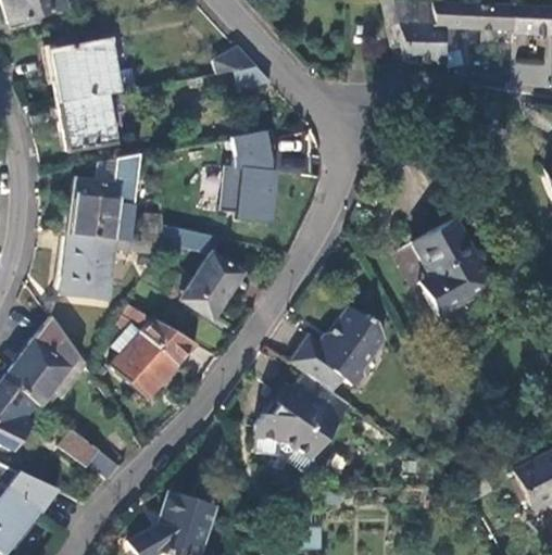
[(1,0),(9,24),(65,8),(62,0),(1,0)]
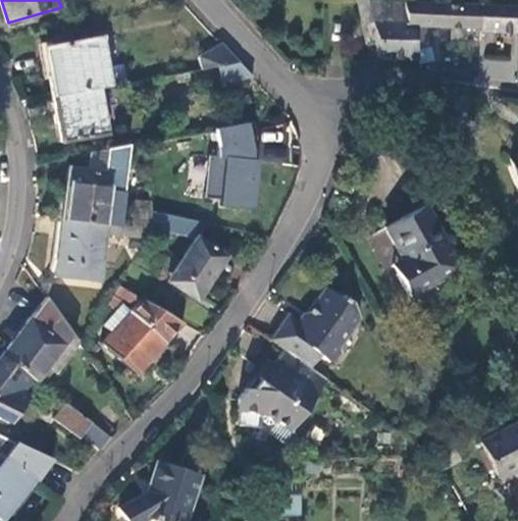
[(382,57),(422,59),(419,49),(414,23),(410,23),(407,6),(407,0),(359,0),(365,23),(377,22),(380,43),(382,57)]
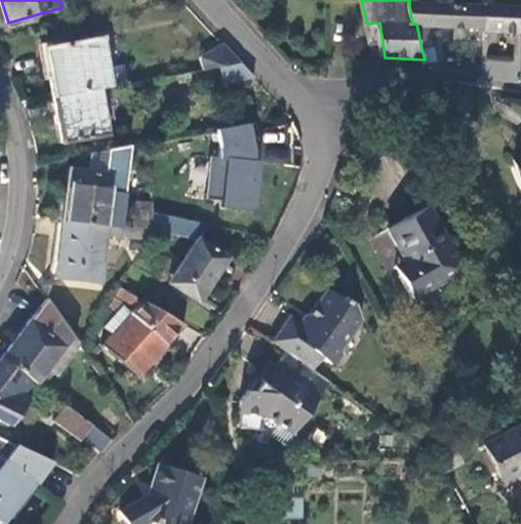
[(436,26),(484,29),(486,3),(474,3),(409,0),(409,6),(412,24),(416,24),(422,49),(441,45),(436,26)]
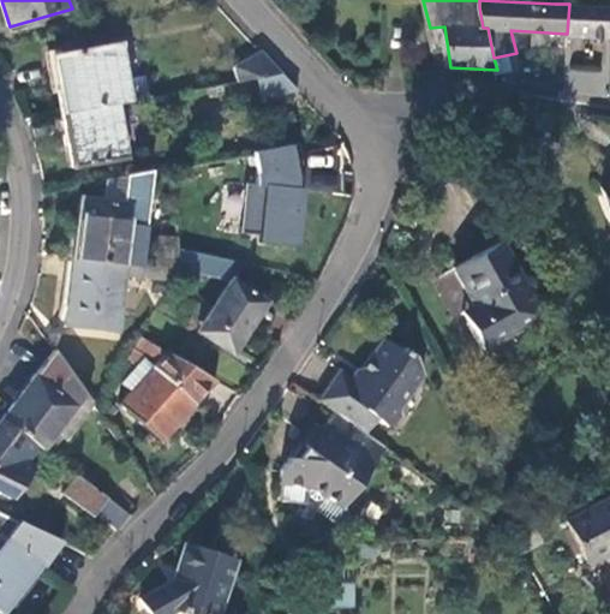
[(568,37),(609,37),(609,5),(569,4),(567,34),(568,37)]
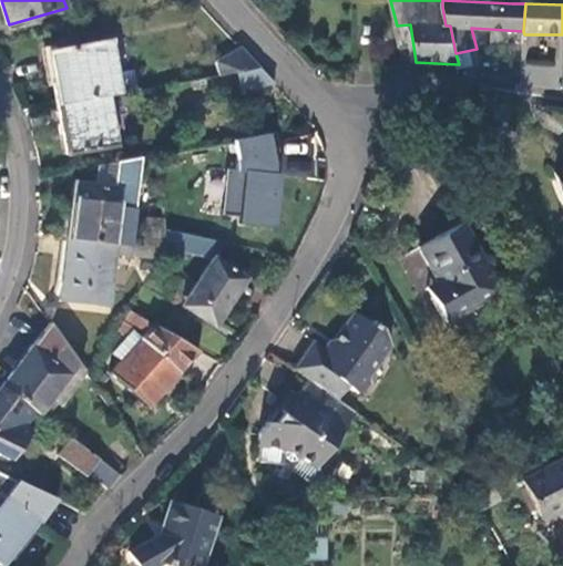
[(400,48),(413,47),(410,24),(397,26),(400,48)]
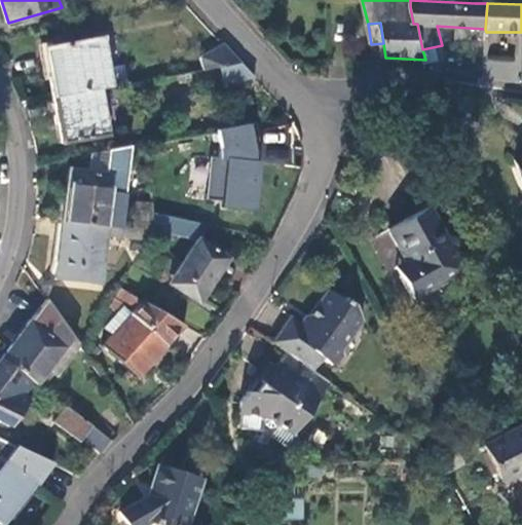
[(45,49),(52,98),(104,87),(116,85),(107,34),(45,49)]
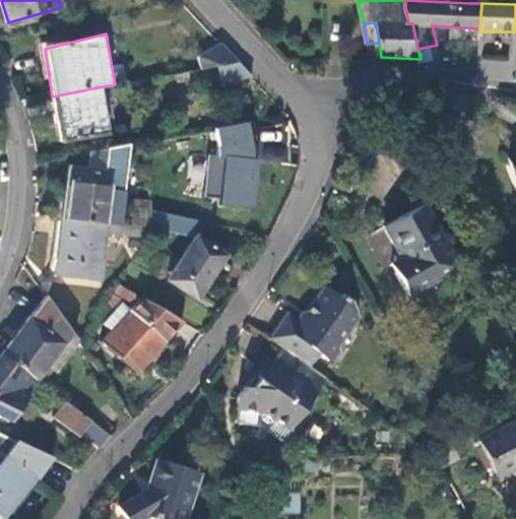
[(200,55),(203,69),(220,66),(241,62),(223,42),(200,55)]
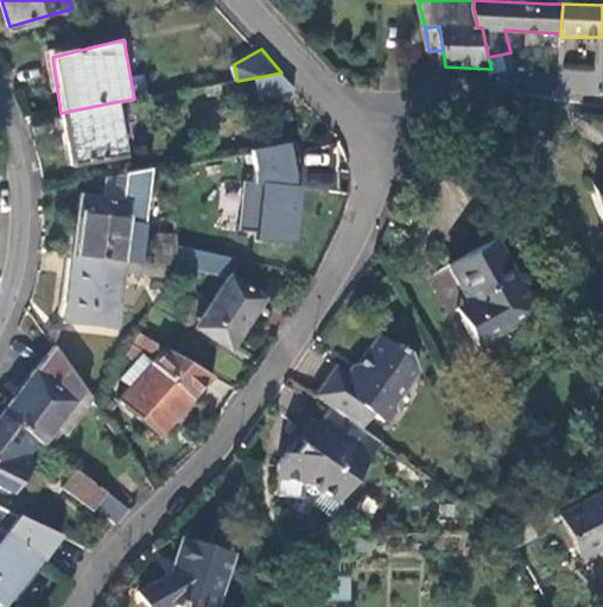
[(602,70),(566,67),(564,93),(602,96),(602,70)]
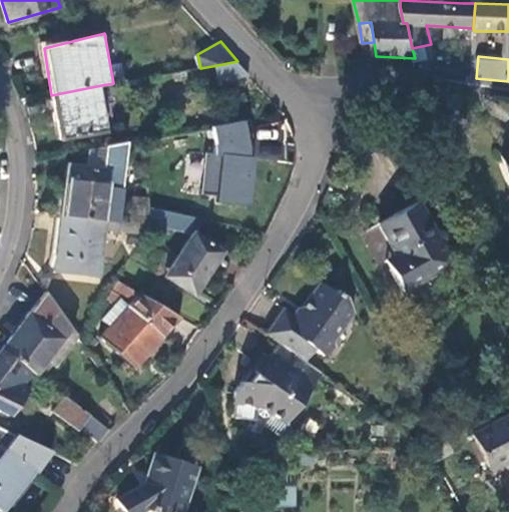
[(220,80),(250,75),(237,61),(217,65),(220,80)]
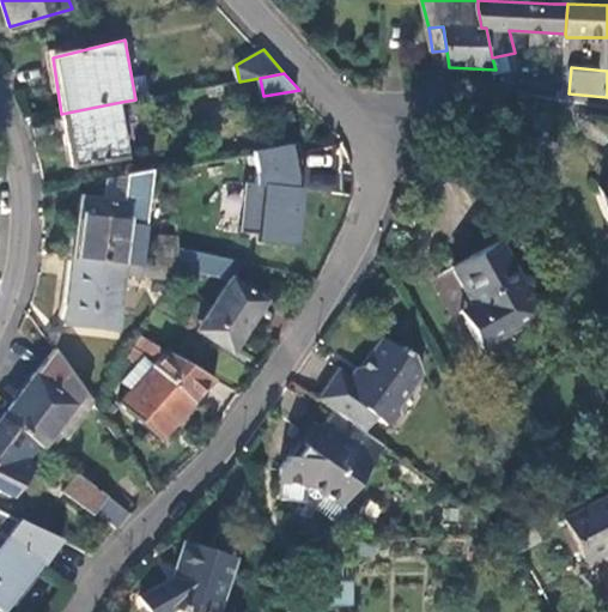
[(129,158),(121,102),(61,114),(72,168),(129,158)]
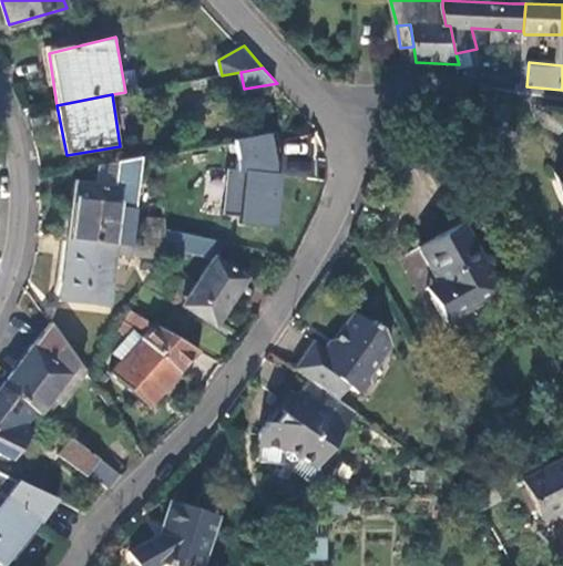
[(238,171),(246,172),(246,170),(280,173),(283,156),(277,132),(236,140),(241,160),(238,168),(238,171)]
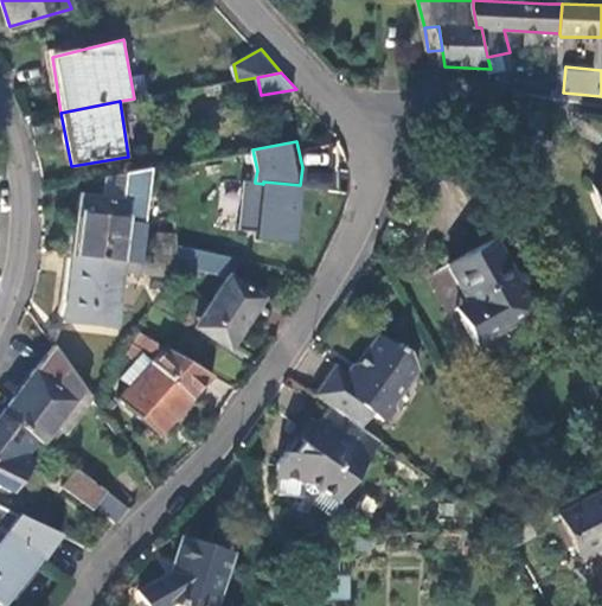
[(142,261),(151,168),(103,177),(100,197),(81,197),(74,255),(127,261),(142,261)]
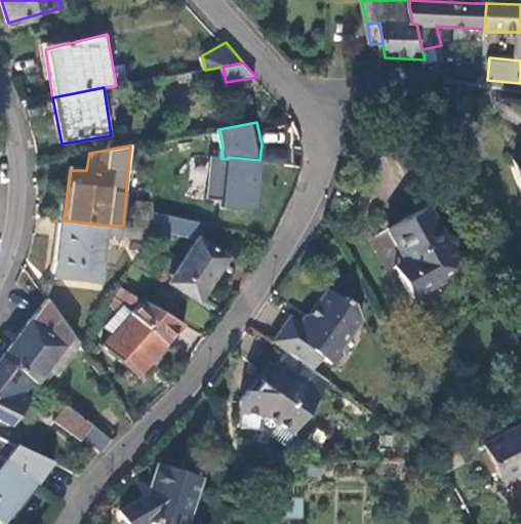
[(221,158),(221,156),(212,156),(208,199),(222,200),(228,159),(221,158)]
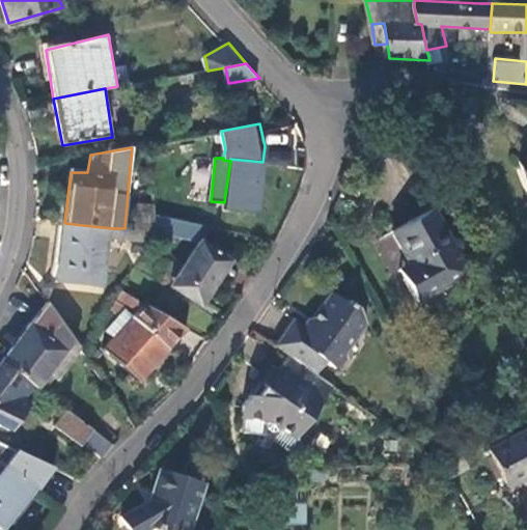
[(258,213),(262,162),(230,159),(230,161),(224,202),(223,210),(258,213)]
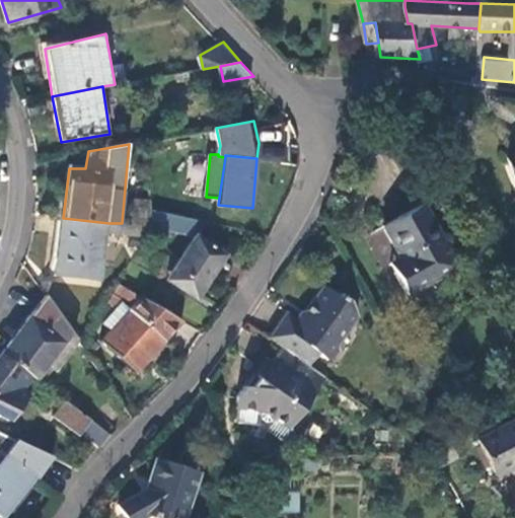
[(136,200),(134,223),(154,225),(154,209),(152,200),(136,200)]
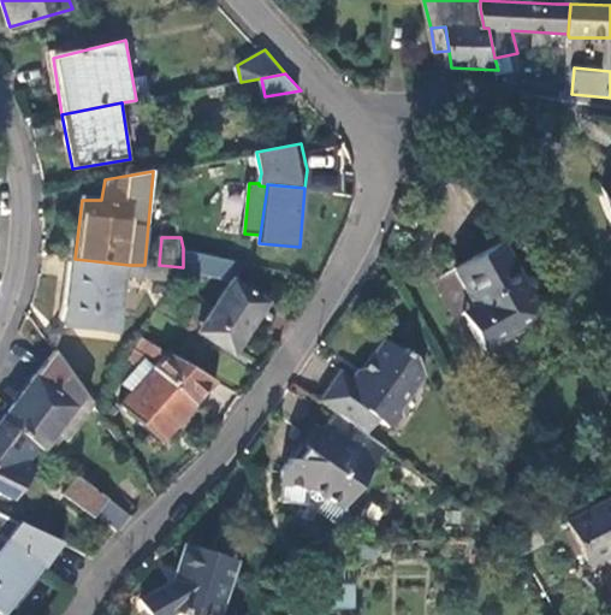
[(547,315),(505,243),(460,270),(480,306),(467,314),(487,350),(547,315)]
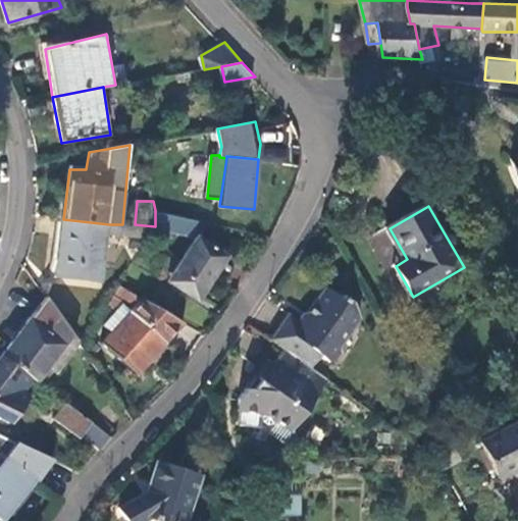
[(193,240),(198,220),(155,210),(155,226),(193,240)]
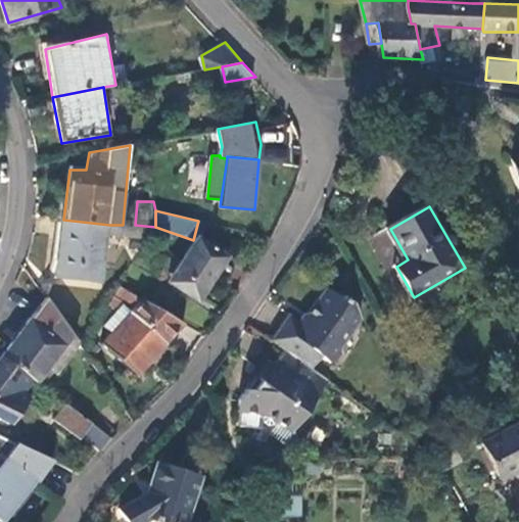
[(107,234),(109,225),(63,220),(56,278),(102,282),(107,234)]
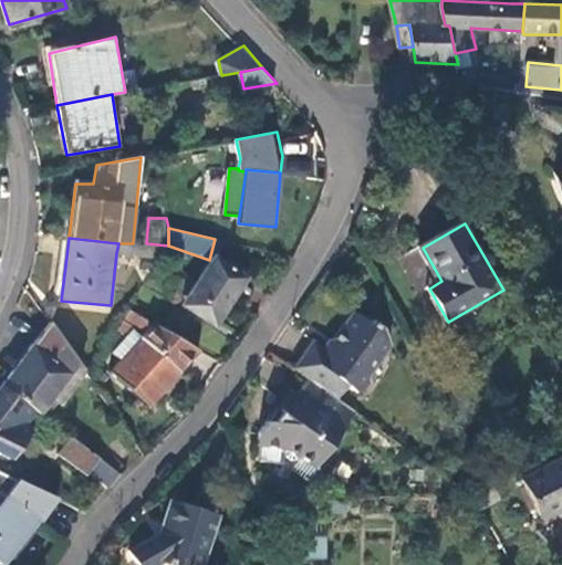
[(116,253),(162,258),(168,246),(146,243),(133,243),(118,243),(116,253)]
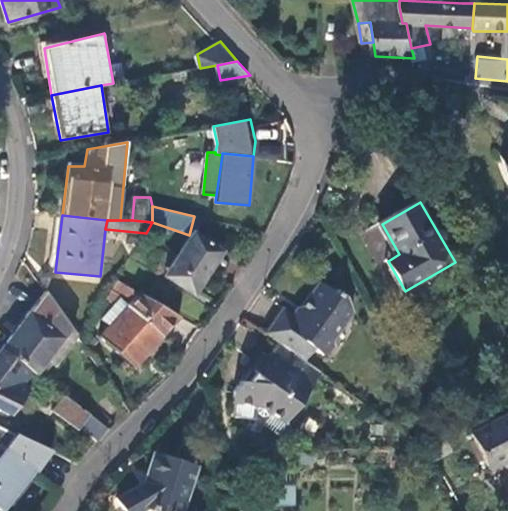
[(196,297),(227,251),(195,229),(164,275),(196,297)]
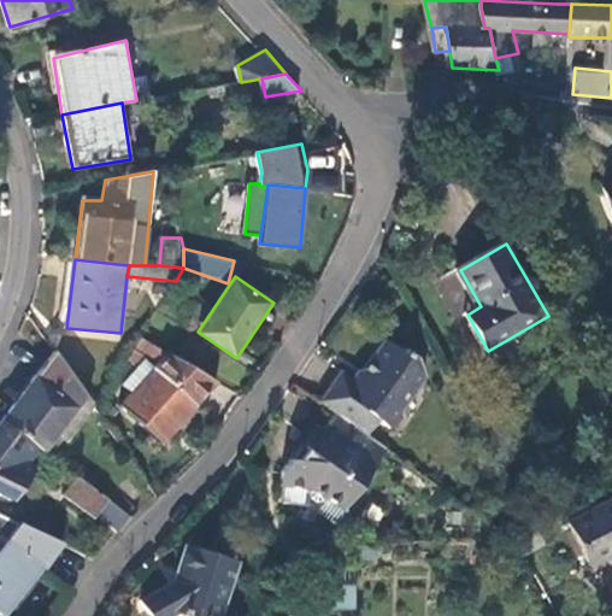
[(154,359),(162,350),(142,339),(129,361),(136,364),(146,352),(154,359)]
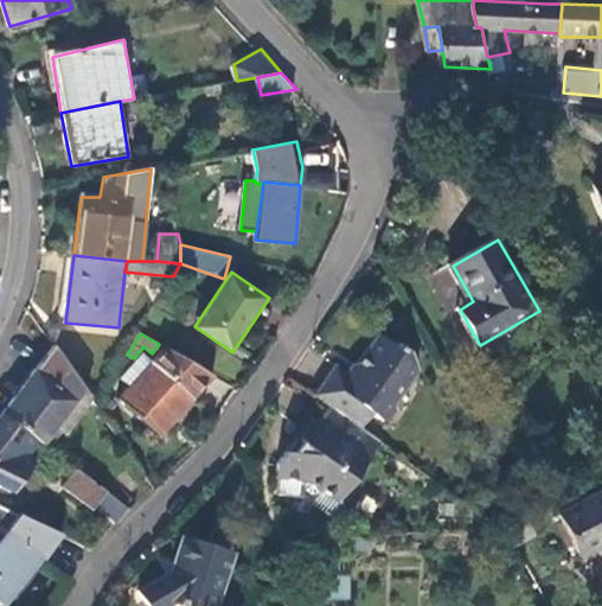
[(338,367),(318,394),(332,404),(350,416),(360,402),(375,413),(385,421),(392,420),(399,410),(398,404),(422,370),(414,352),(401,344),(399,346),(382,335),(351,375),(338,367)]
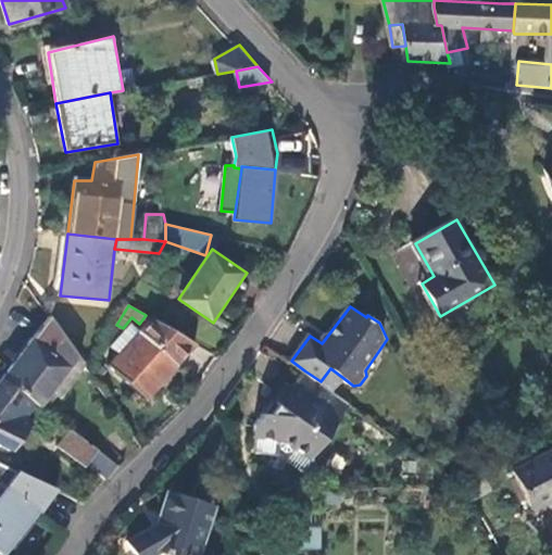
[(60,398),(86,364),(51,315),(2,380),(37,404),(41,406),(52,392),(60,398)]
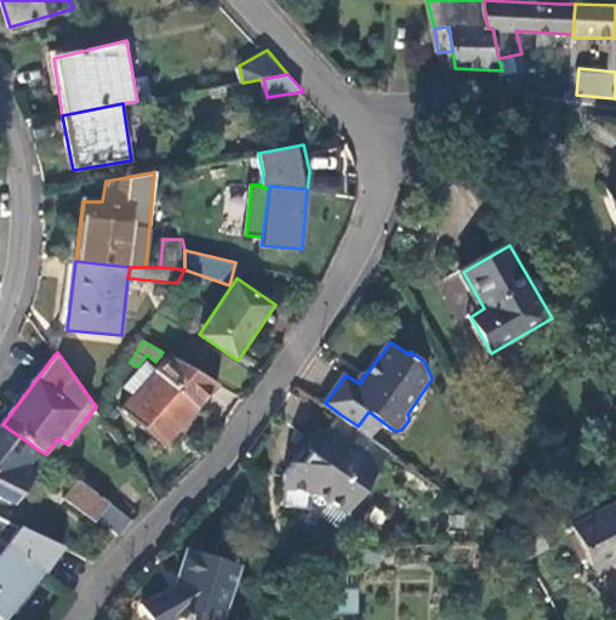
[(165,445),(217,384),(169,356),(157,370),(148,363),(125,390),(133,396),(124,409),(165,445)]
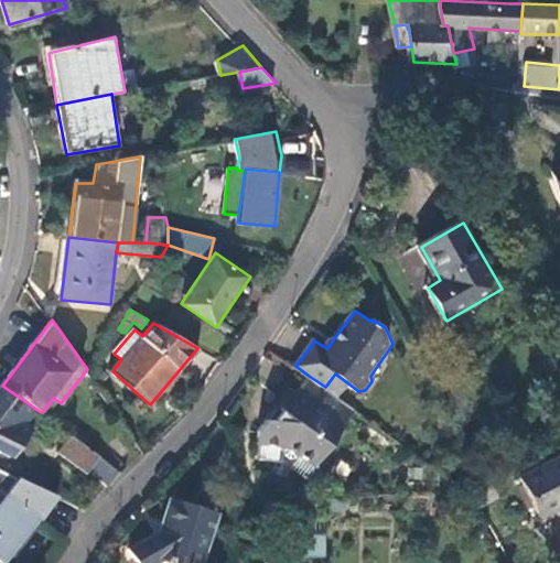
[(338,397),(348,383),(335,374),(325,387),(338,397)]
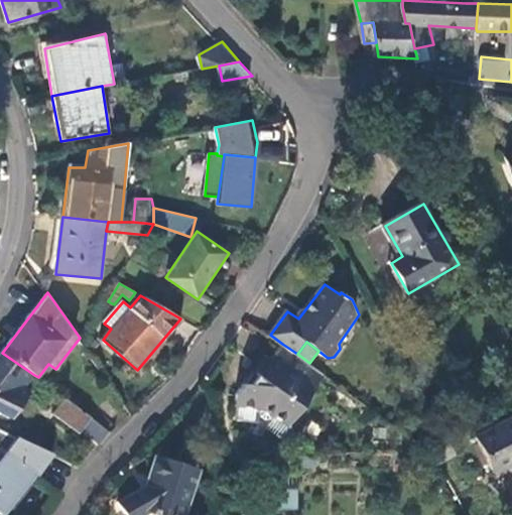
[(290,423),(326,374),(309,363),(297,354),(282,344),(271,359),(265,355),(238,393),(238,404),(266,407),(290,423)]
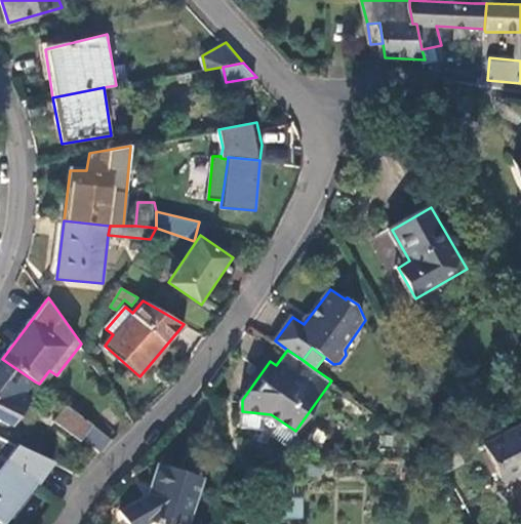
[(27,393),(35,381),(2,359),(0,361),(0,420),(12,427),(34,398),(27,393)]
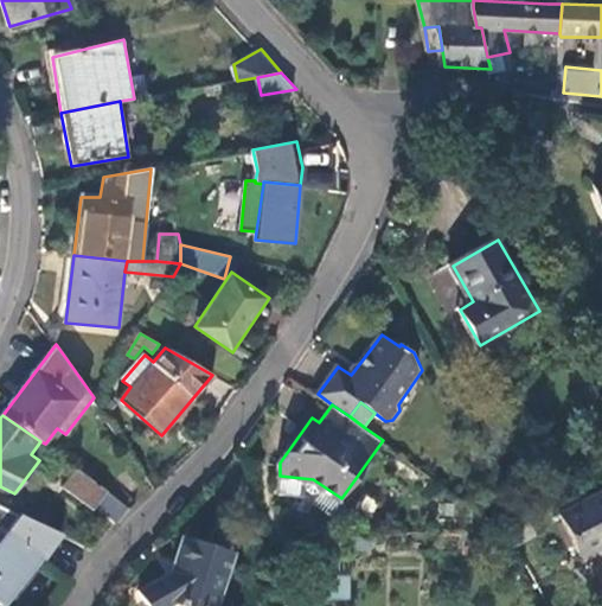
[(117,523),(132,508),(109,491),(78,467),(64,486),(95,509),(96,506),(117,523)]
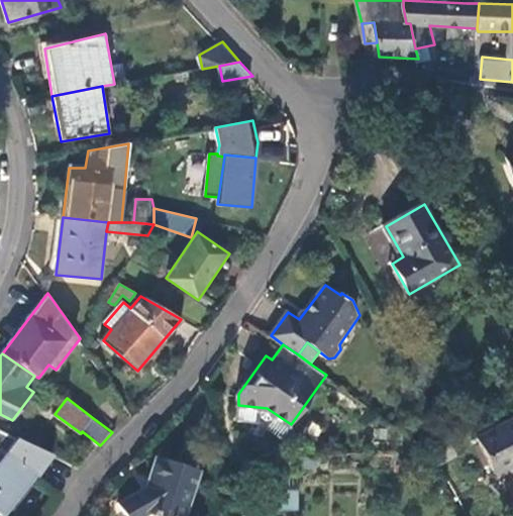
[(478,437),(497,473),(512,463),(512,419),(478,437)]
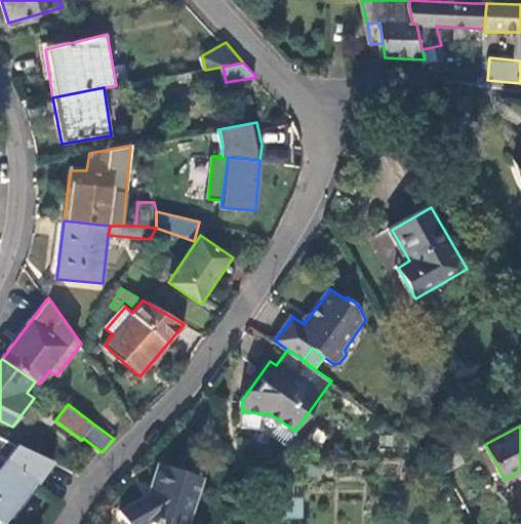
[(39,483),(54,461),(19,443),(9,456),(0,451),(0,521),(3,523),(4,523),(37,483),(39,483)]
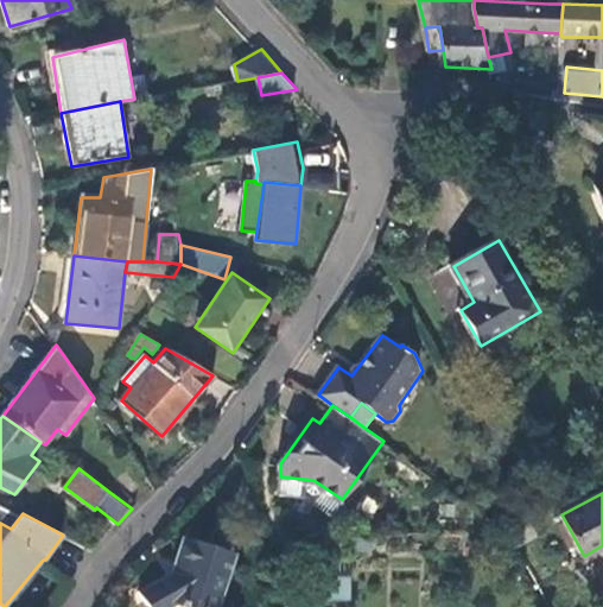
[(189,606),(217,606),(235,555),(188,541),(177,571),(143,593),(151,606),(172,606),(178,604),(189,606)]
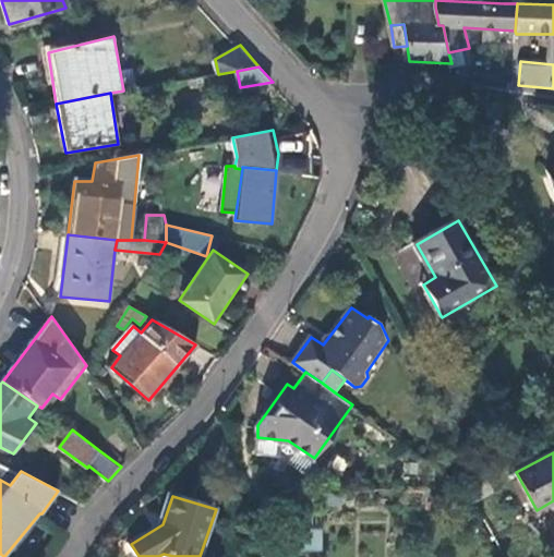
[(300,529),(300,551),(324,552),(324,530),(300,529)]
